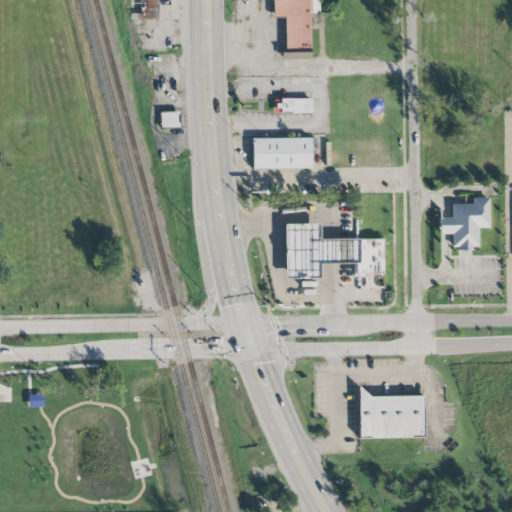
[(156,0),(139,0),(140,19),(158,19),(156,0)]
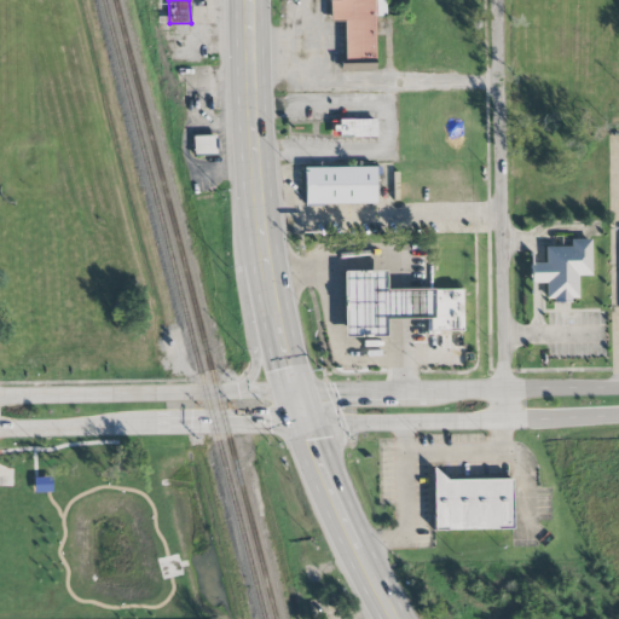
[(375,70),(375,17),(387,17),(387,0),(329,0),(330,21),(343,21),(343,70),(375,70)]
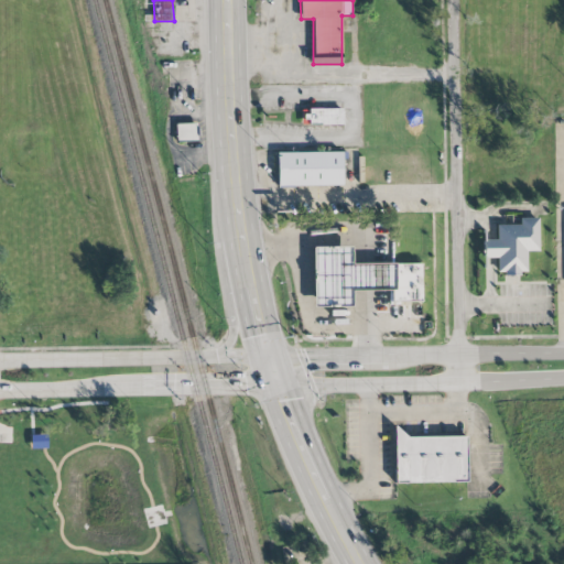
[(343,108),(307,109),(308,125),(343,125),(343,108)]
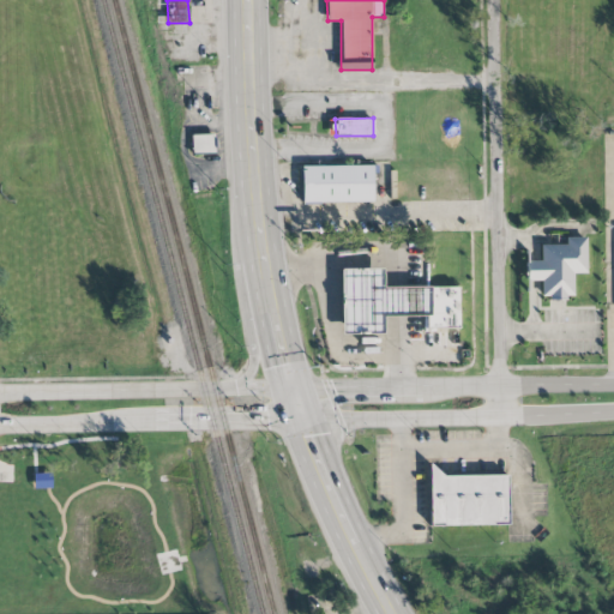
[(214,136),(190,137),(191,156),(214,155),(214,136)]
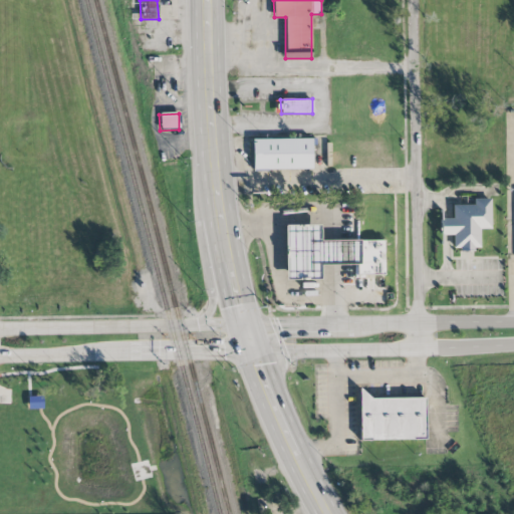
[(251,141),(252,171),(311,170),(311,140),(251,141)]
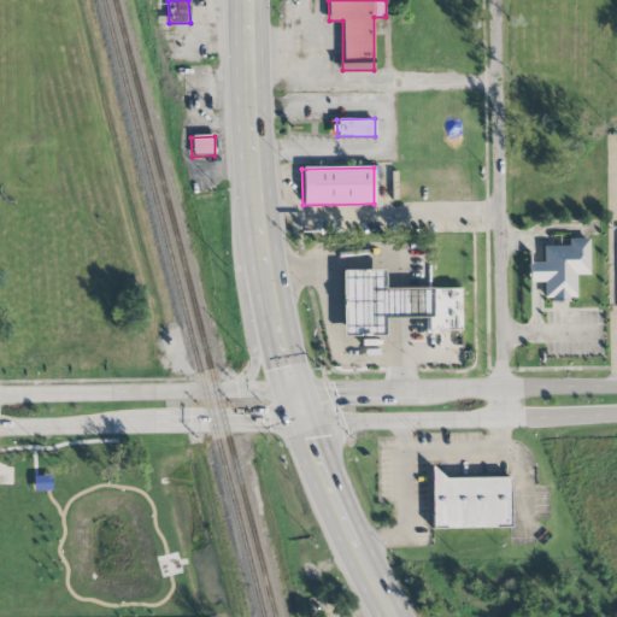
[(588,238),(568,239),(568,246),(542,246),(544,262),(529,263),(529,282),(544,282),(545,300),(576,299),(576,275),(589,275),(588,238)]
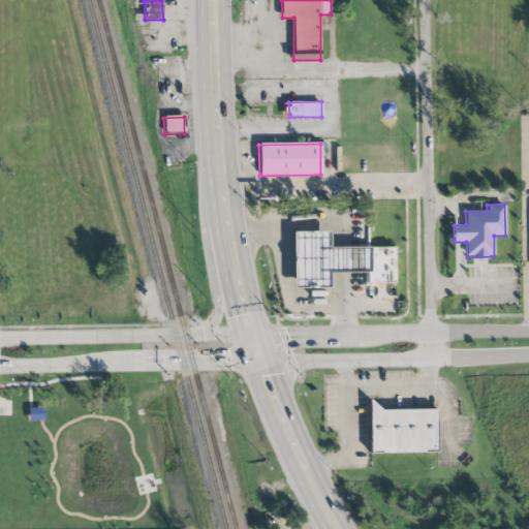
[(395,283),(395,247),(330,247),(329,231),(293,231),(294,288),(329,288),(329,273),(367,273),(367,283),(395,283)]
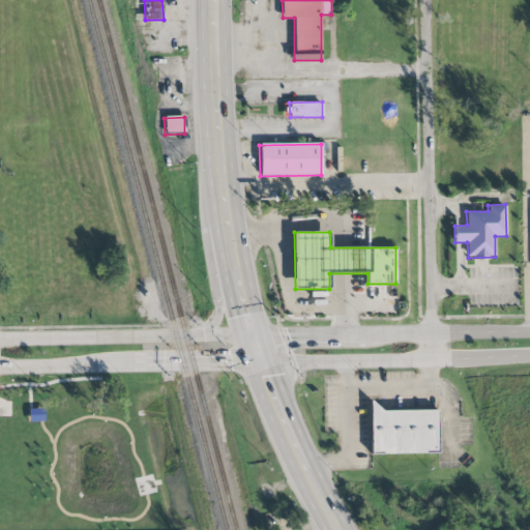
[(371,453),(438,453),(438,410),(371,410),(371,453)]
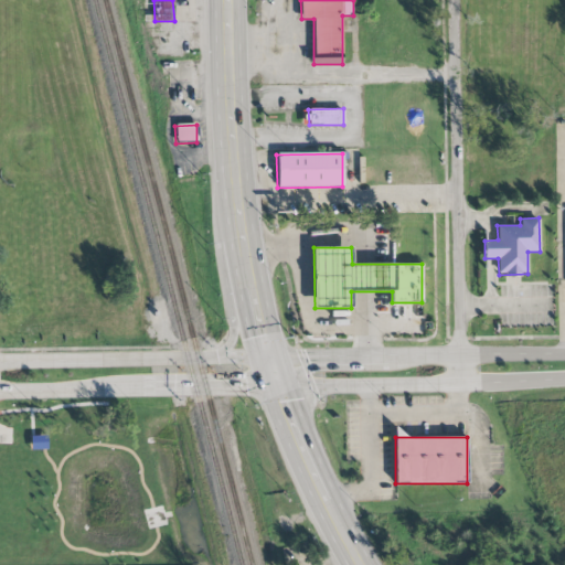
All buildings are outlined.
